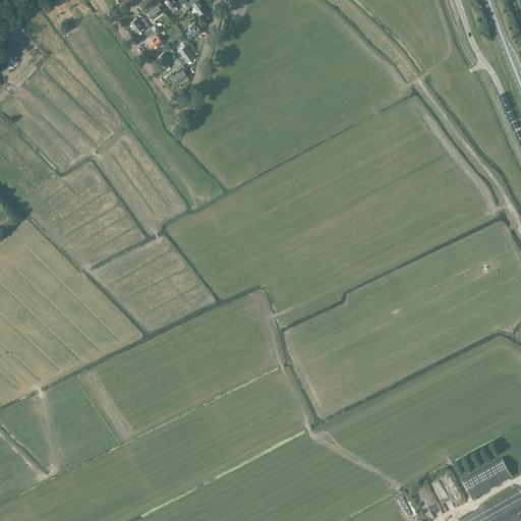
[(170,9),(174,7),(176,10),(180,7),(179,6),(181,4),(177,0),(166,0),(170,5),(168,6),(170,9)]
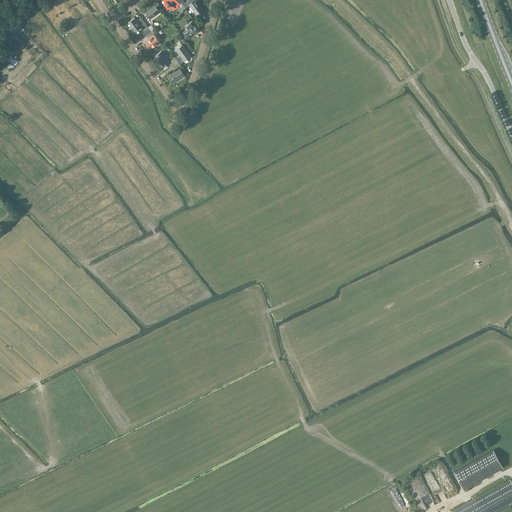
[(187,0),(186,1),(187,2),(189,5),(196,15),(198,14),(198,15),(199,15),(202,13),(202,12),(201,11),(203,10),(200,7),(200,6),(195,0),(187,0)]
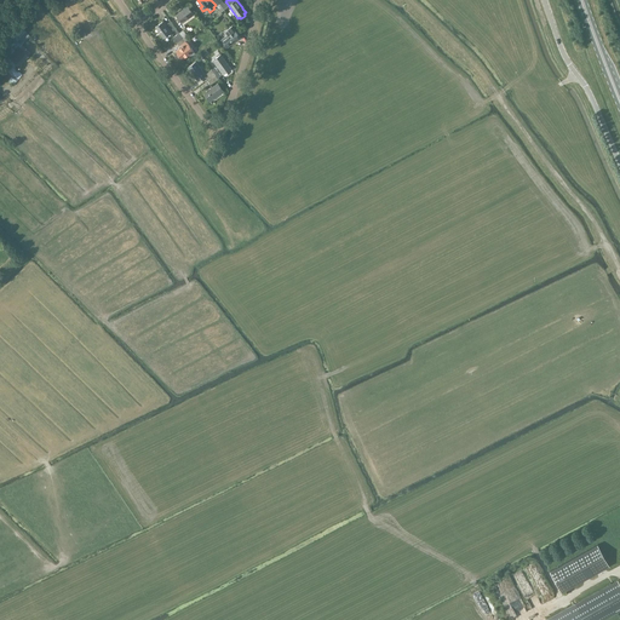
[(181,24),(182,23),(194,15),(188,6),(174,16),(181,24)]
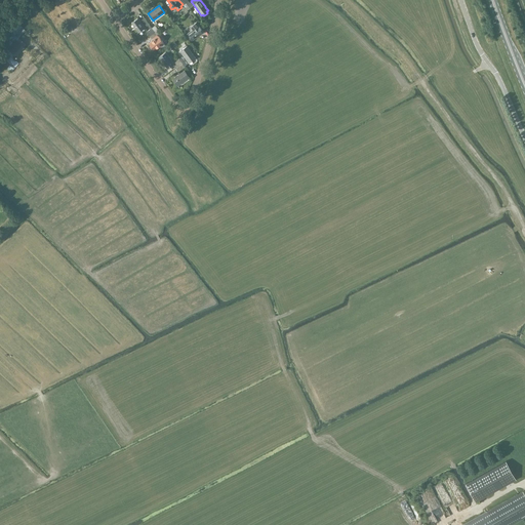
[(138,18),(132,24),(138,33),(146,28),(138,18)]
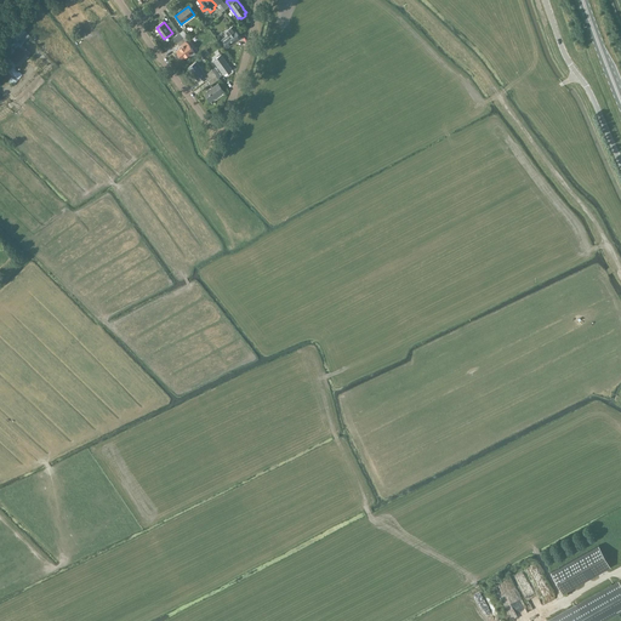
[(224,33),(227,36),(222,40),(227,47),(240,38),(232,27),(224,33)]
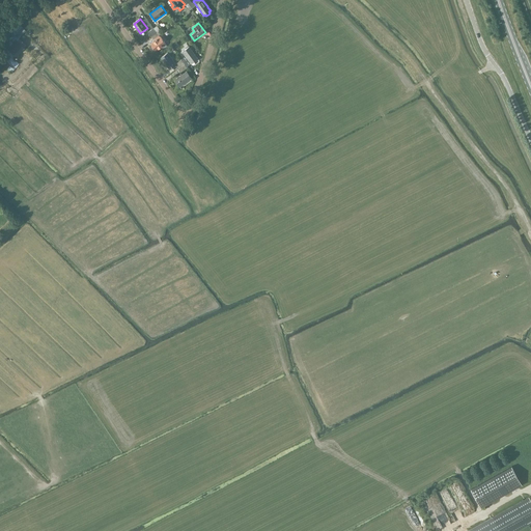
[(157,26),(154,29),(157,33),(159,35),(162,33),(157,26)]
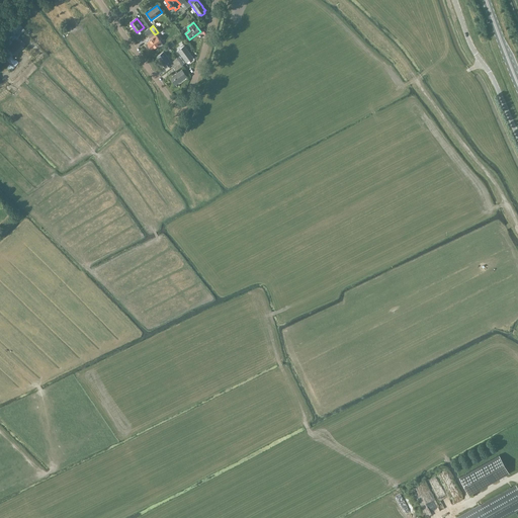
[(151,40),(147,42),(152,50),(158,45),(160,48),(164,44),(158,35),(157,36),(157,35),(156,36),(152,39),(151,40)]
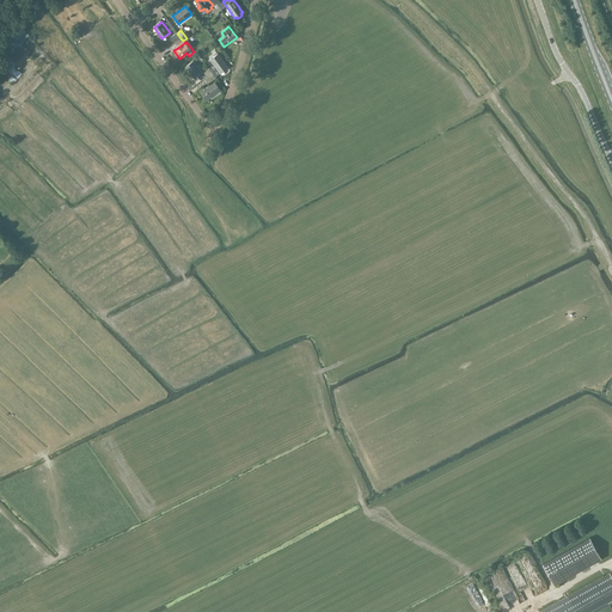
[(210,60),(220,73),(228,68),(218,55),(210,60)]
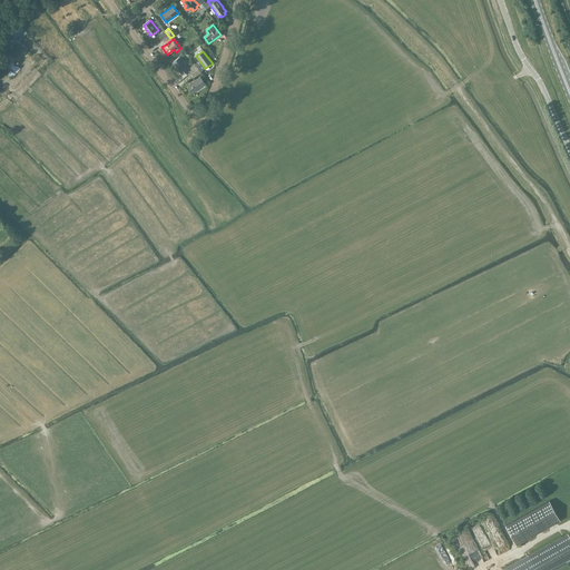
[(173,62),(182,75),(189,69),(180,57),(173,62)]
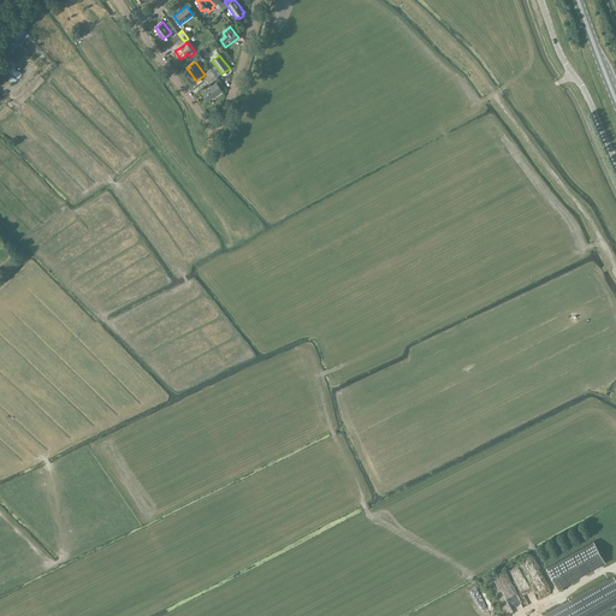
[(205,76),(207,80),(214,75),(211,70),(205,73),(206,76),(205,76)]
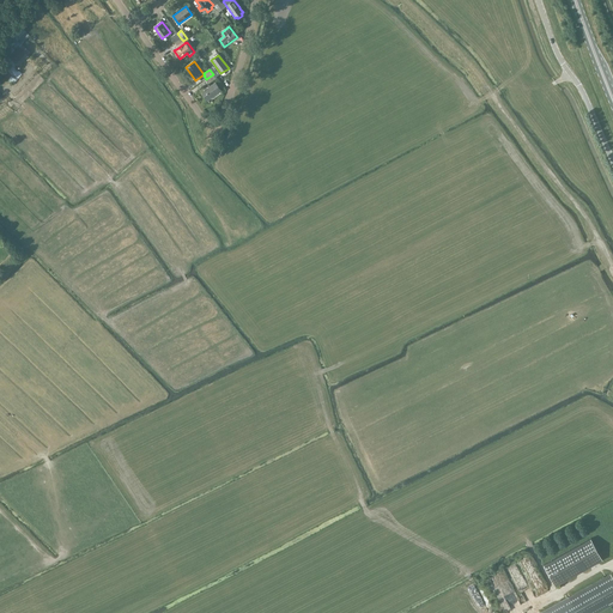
[(216,83),(201,92),(207,101),(222,90),(216,83)]
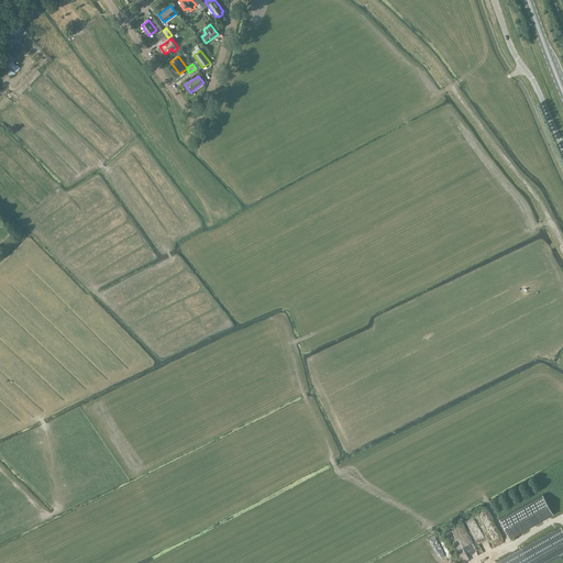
[(499,519),(510,538),(519,532),(529,527),(533,525),(541,520),(549,517),(553,514),(542,495),(499,519)]
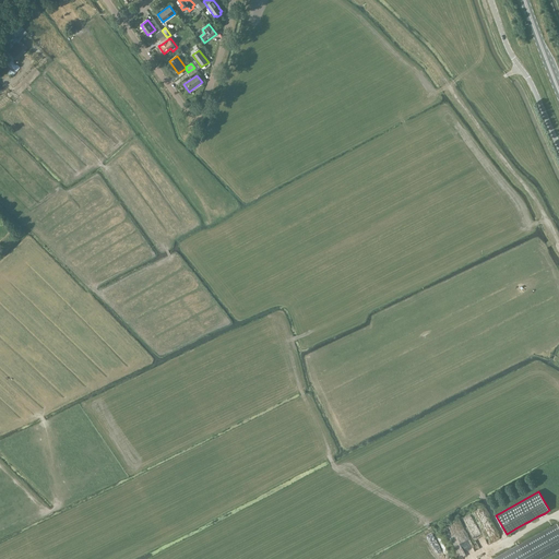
[(558,527),(557,523),(552,526),(551,526),(518,545),(491,558),(544,558),(556,552),(558,550),(558,527)]
